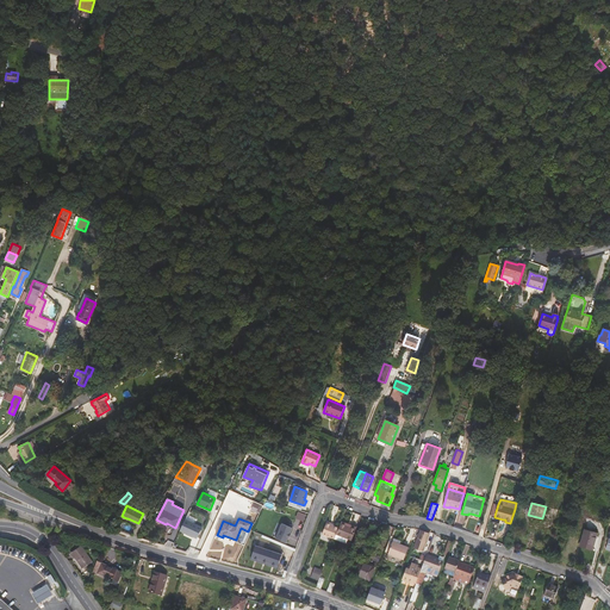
[(198,537),(203,528),(185,520),(180,531),(193,537),(193,536),(198,537)]
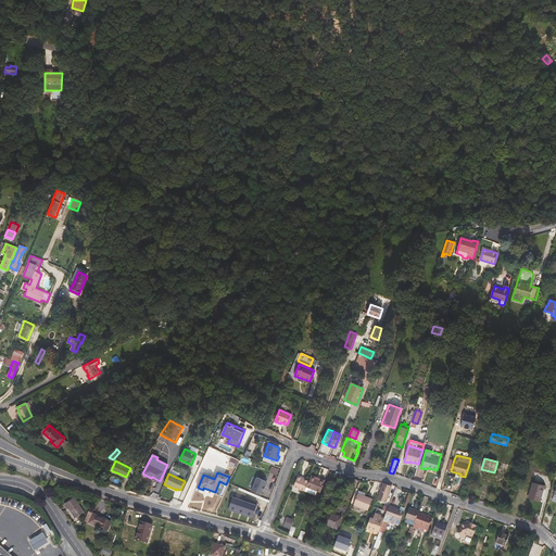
[(252,490),(262,493),(264,489),(266,484),(265,483),(267,479),(257,476),(252,490)]
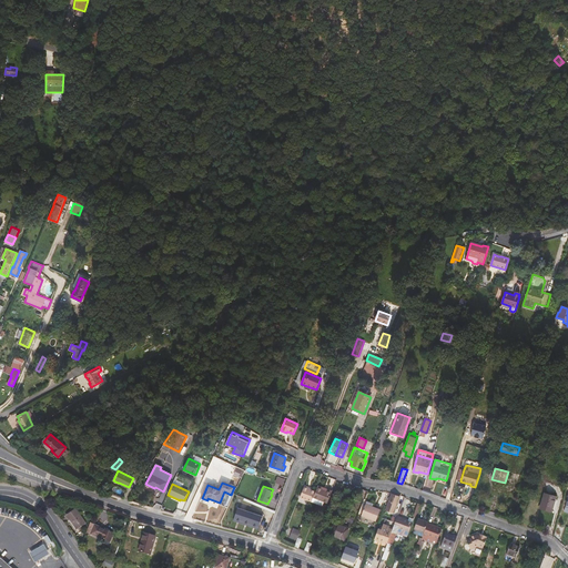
[(313,497),(315,492),(307,489),(308,487),(304,486),(300,497),(312,501),(313,497)]
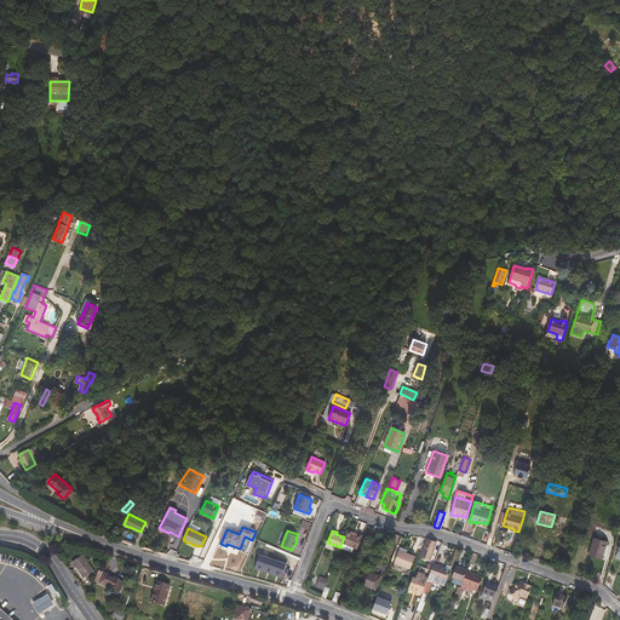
[(362,538),(352,534),(354,533),(346,530),(344,537),(342,543),(343,543),(348,545),(357,549),(362,538)]
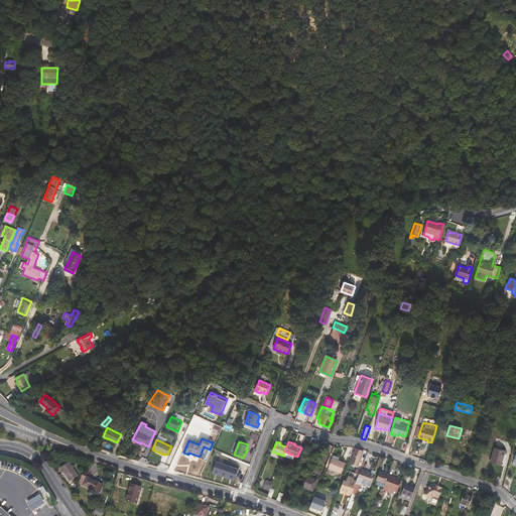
[(359,462),(363,452),(361,450),(356,448),(352,461),(357,463),(359,462)]
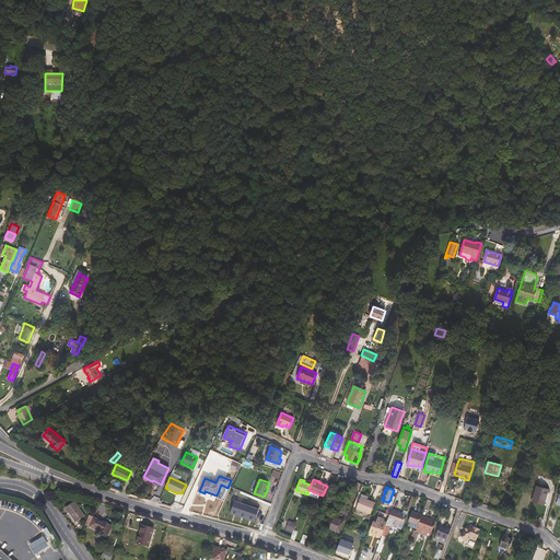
[(544,504),(548,490),(537,487),(533,501),(544,504)]
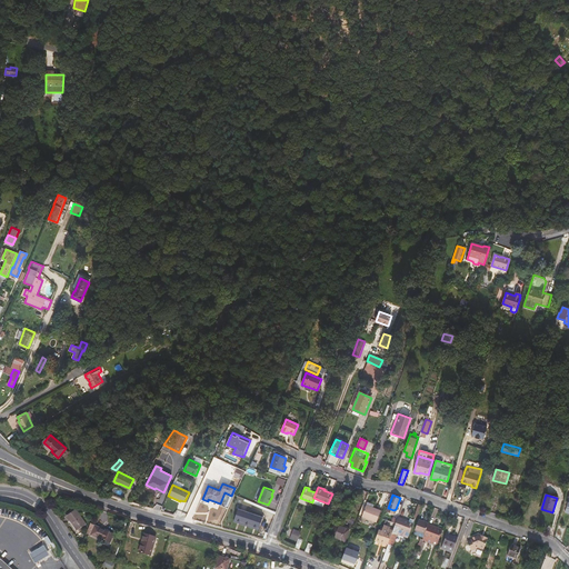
[(377,522),(381,510),(372,507),(372,508),(366,506),(362,517),(377,522)]
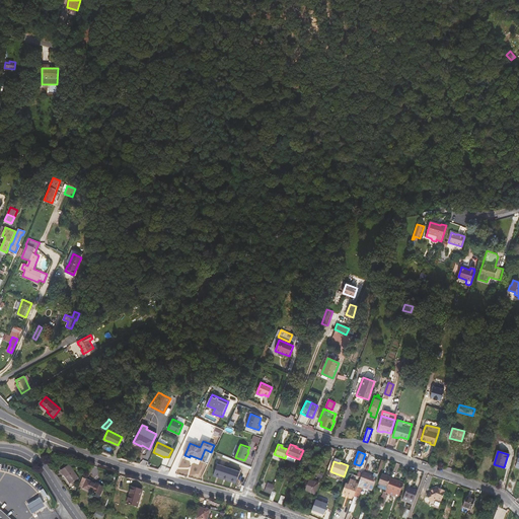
[(61,470),(70,485),(79,478),(70,464),(61,470)]
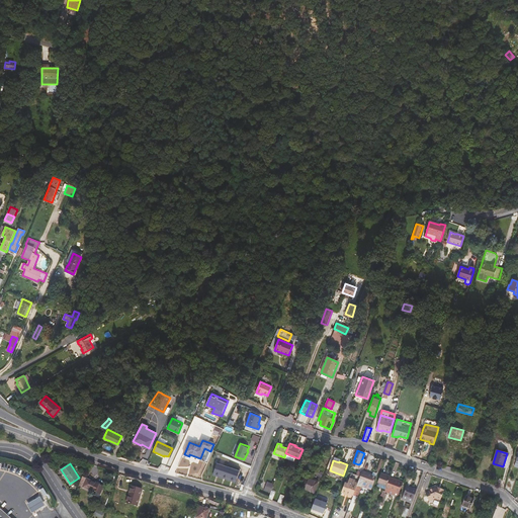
[(213,473),(237,481),(240,470),(217,463),(213,473)]
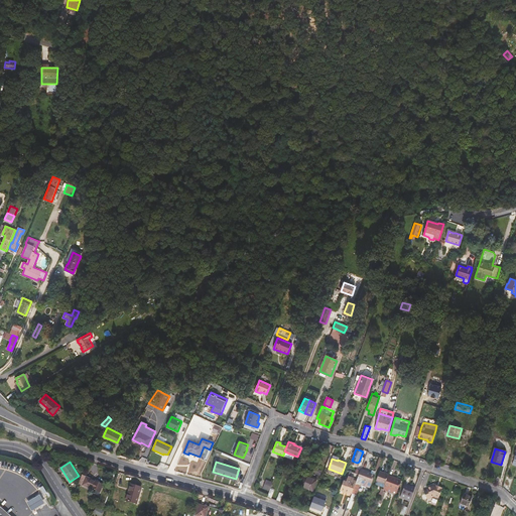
[(372,483),(375,475),(369,473),(369,472),(361,469),(361,470),(359,475),(357,482),(356,483),(361,484),(370,488),(372,483)]
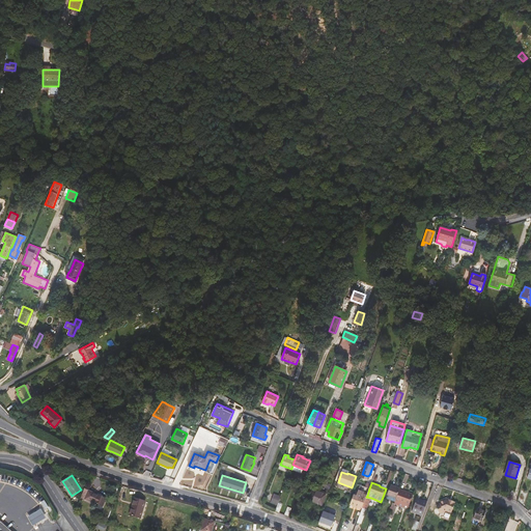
[(399,490),(400,488),(391,484),(387,495),(389,495),(388,498),(395,501),(396,498),(399,490)]
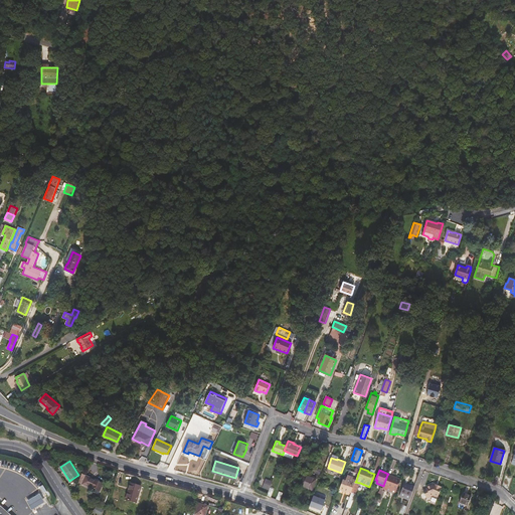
[(312,490),(316,479),(304,474),(300,485),(312,490)]
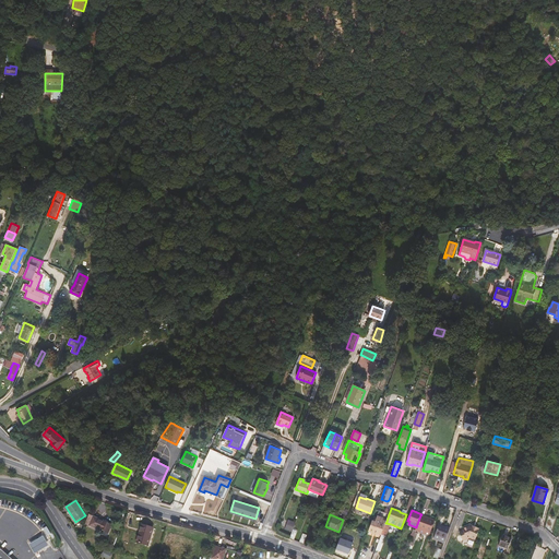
[(75,522),(76,524),(86,516),(85,515),(75,522)]
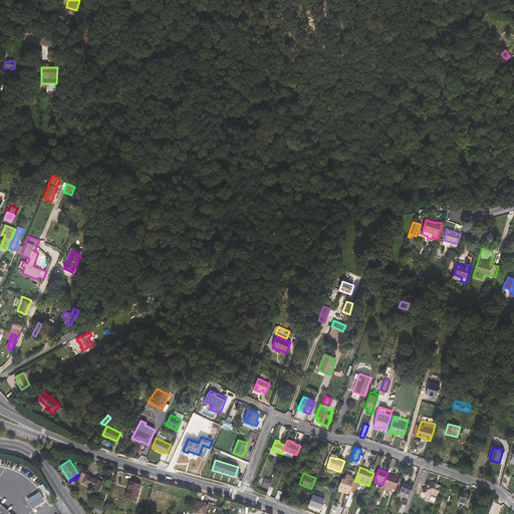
[(350,491),(354,481),(355,480),(352,478),(352,477),(346,474),(344,480),(341,479),(338,488),(347,491),(347,490),(350,492),(350,491)]
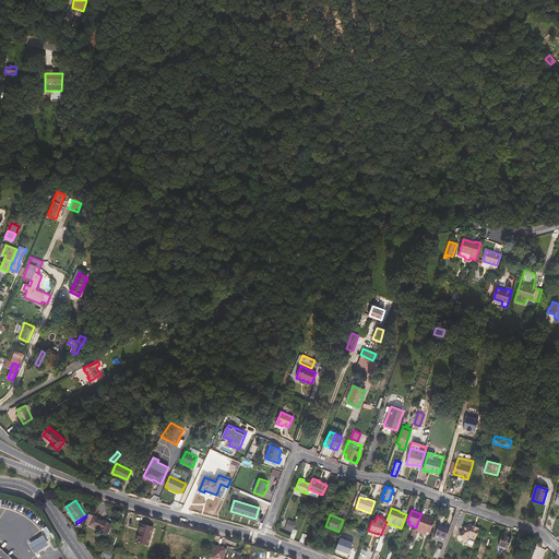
[(431,532),(435,521),(420,515),(417,524),(416,527),(416,528),(419,530),(418,532),(429,536),(431,532)]
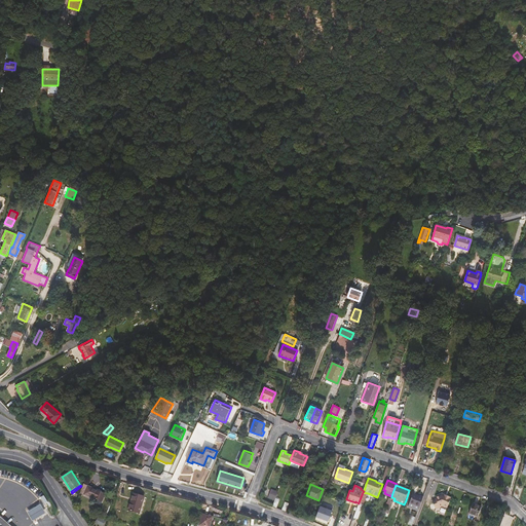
[(84,494),(102,502),(106,494),(87,486),(84,494)]
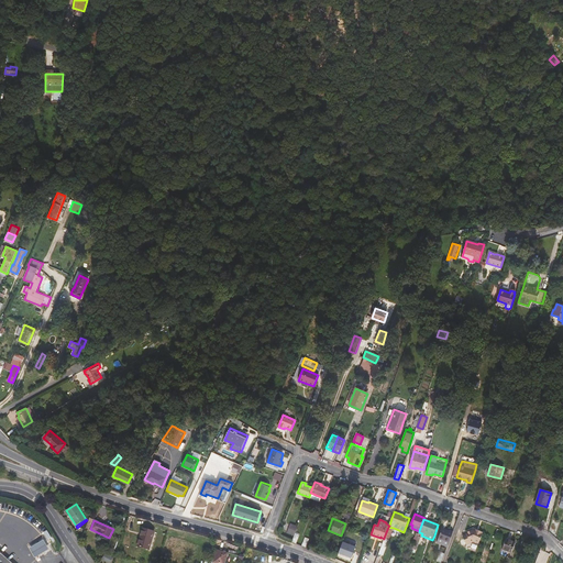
[(295,533),(298,527),(290,523),(287,532),(294,536),(295,533)]
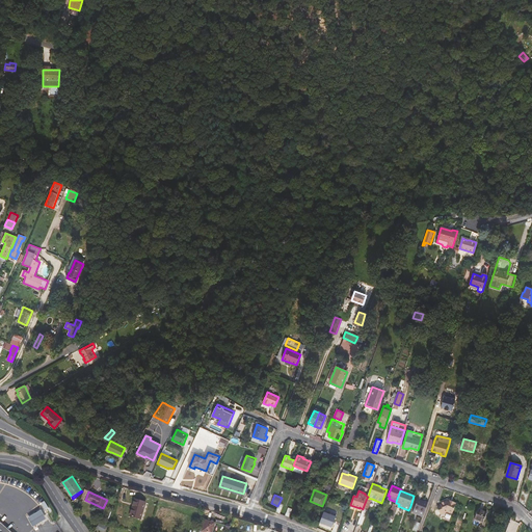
[(372,499),(367,498),(363,508),(364,508),(357,524),(362,525),(368,510),(372,499)]
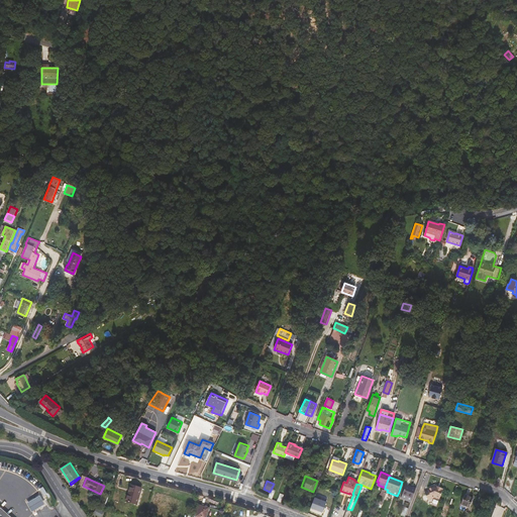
[(131,485),(126,502),(136,505),(141,488),(131,485)]
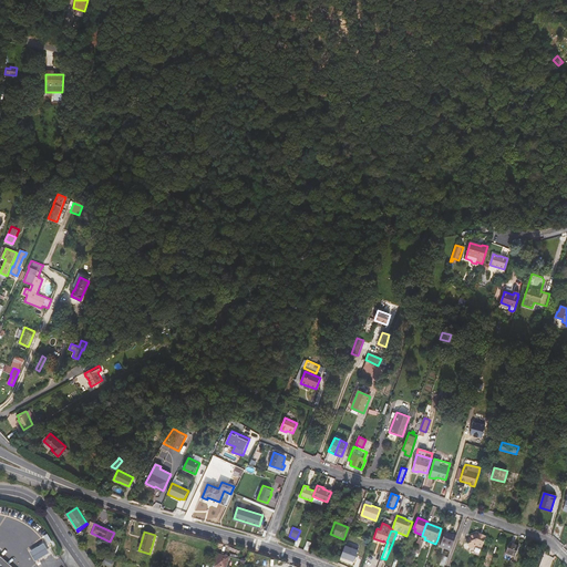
[(453,546),(456,536),(451,534),(450,535),(445,534),(442,542),(446,543),(452,545),(453,546)]
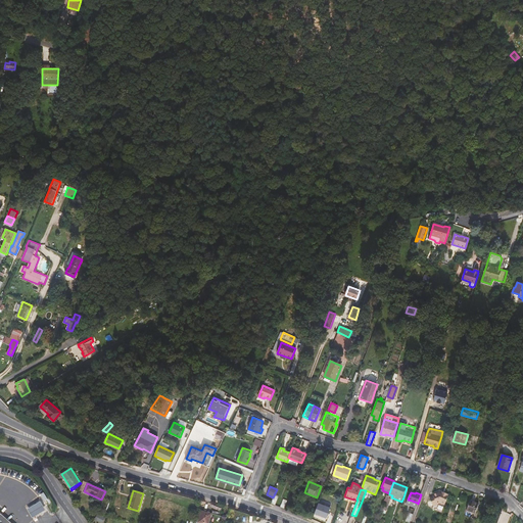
[(434,506),(440,503),(444,505),(446,502),(448,494),(444,492),(444,493),(439,492),(433,495),(433,496),(430,498),(434,506)]
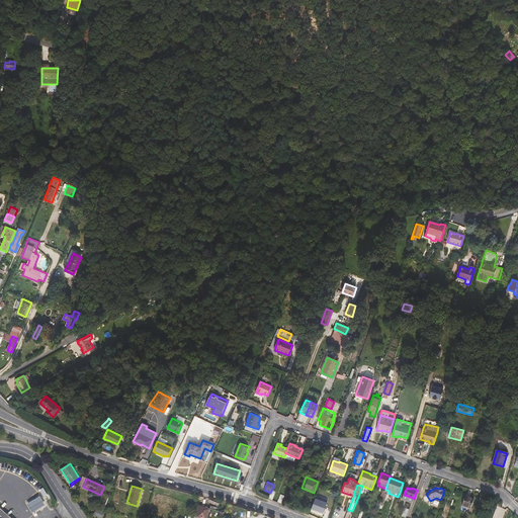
[(470,509),(475,500),(465,496),(462,506),(470,509)]
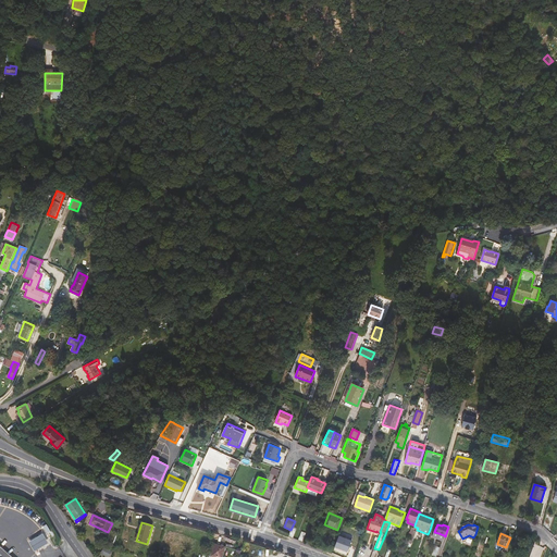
[(44,534),(29,543),(35,552),(49,544),(44,534)]
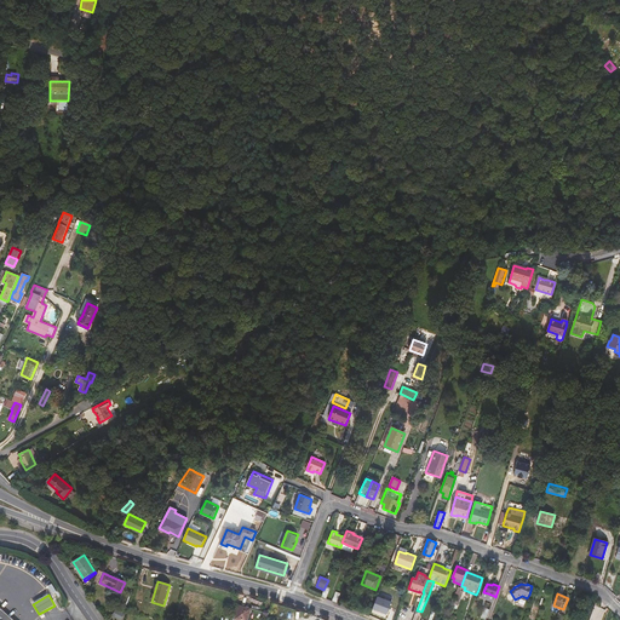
[(391,602),(378,597),(373,609),(377,610),(378,610),(382,612),(383,613),(386,614),(391,602)]
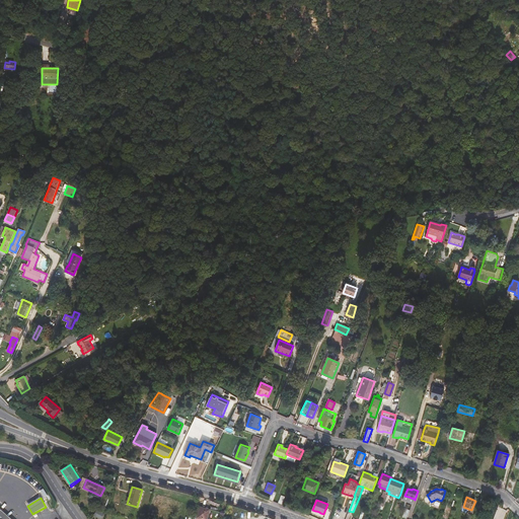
[(200,507),(197,518),(207,518),(210,510),(200,507)]
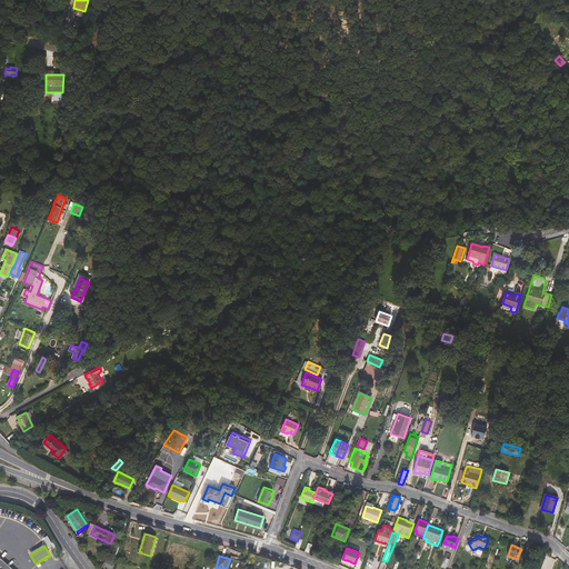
[(13,568),(12,568),(0,557),(0,568),(13,568)]
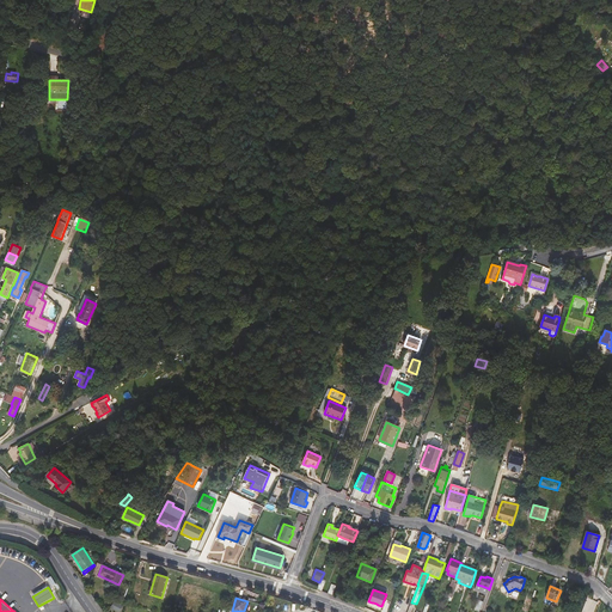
[(120,611),(123,606),(115,601),(111,609),(120,611)]
